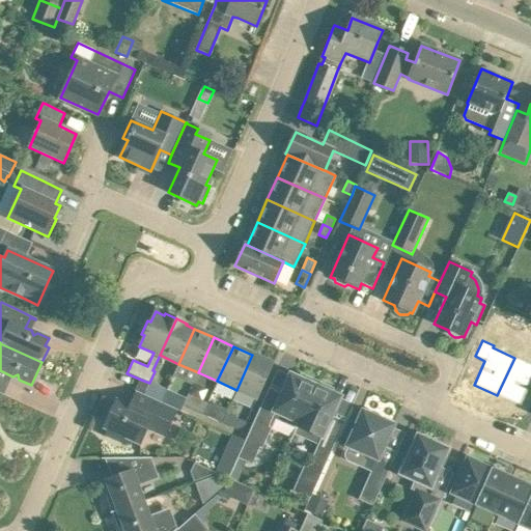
[(236,390),(256,398),(272,364),(252,355),(236,390)]
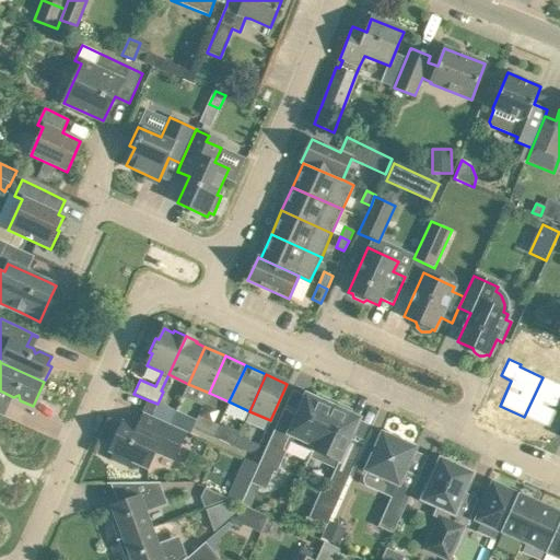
[(524,417),(548,428),(559,403),(559,384),(543,377),(524,417)]
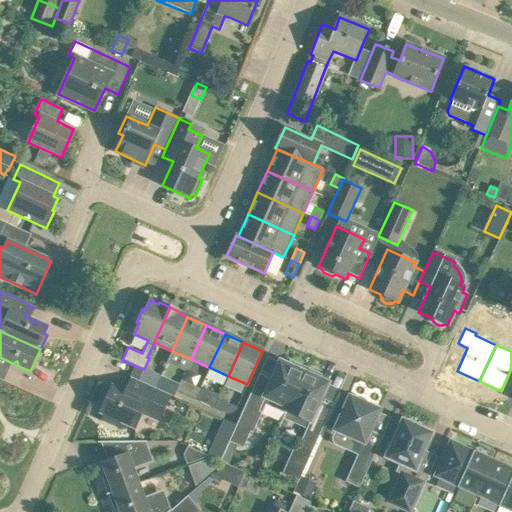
[(290,361),(289,365),(280,361),(271,380),(260,375),(262,370),(261,370),(236,425),(220,461),(225,463),(229,465),(237,445),(243,448),(250,432),(253,433),(262,413),(261,412),(260,411),(265,399),(287,409),(306,367),(303,366),(303,367),(290,361)]
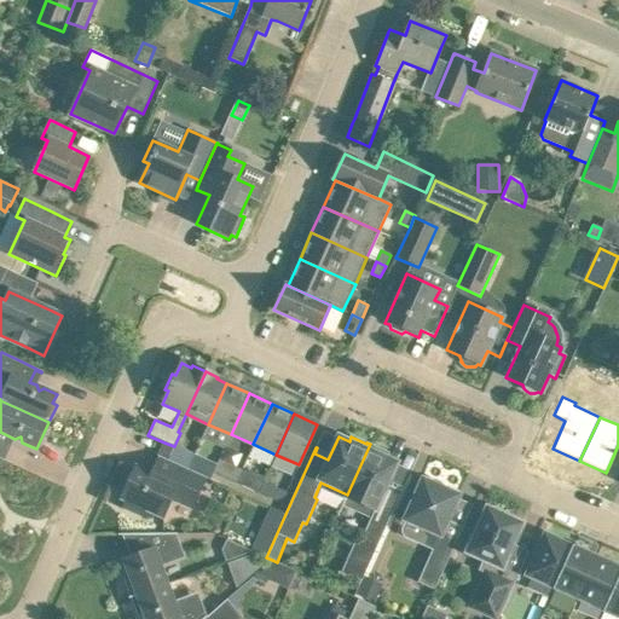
[(165,443),(158,456),(167,461),(174,446),(165,443)]
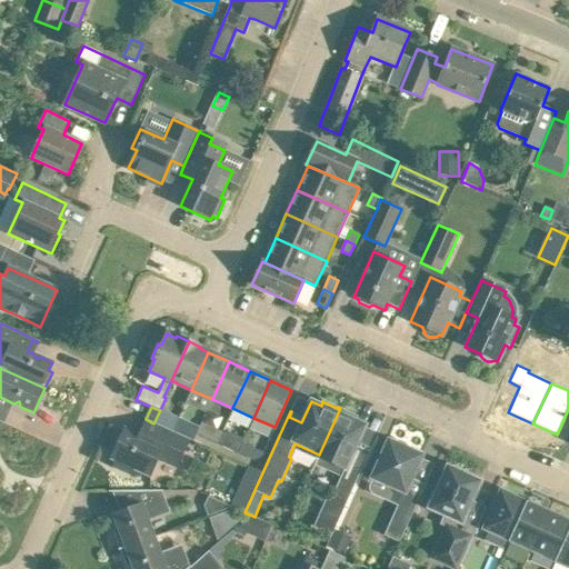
[(343,410),(343,409),(340,408),(319,455),(317,458),(343,470),(331,496),(328,495),(313,527),(332,536),(371,448),(370,447),(368,451),(356,446),(366,426),(356,421),(357,417),(343,410)]
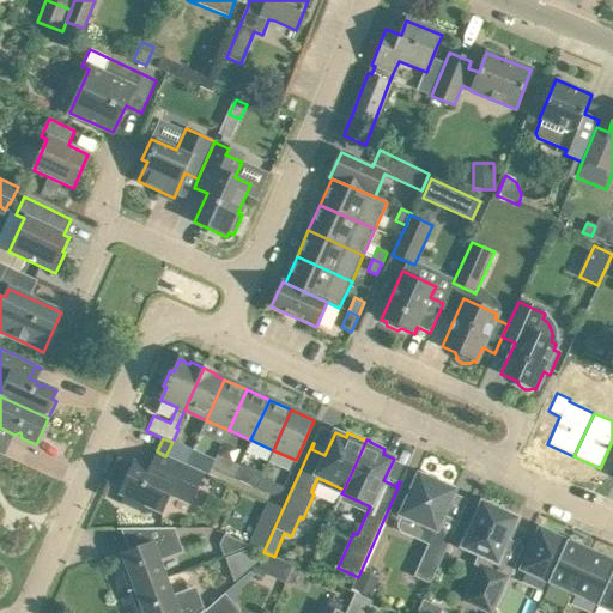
[(205,474),(208,475),(216,460),(193,449),(186,465),(205,473),(205,474)]
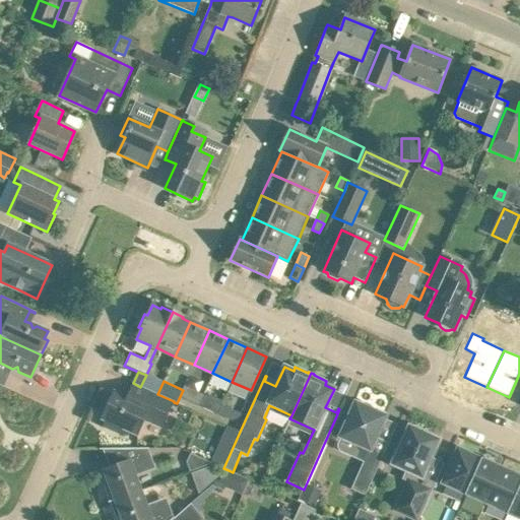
[(157,394),(151,391),(133,383),(126,397),(113,391),(101,418),(106,421),(104,426),(120,433),(122,429),(137,436),(144,420),(161,428),(174,402),(174,401),(157,394)]
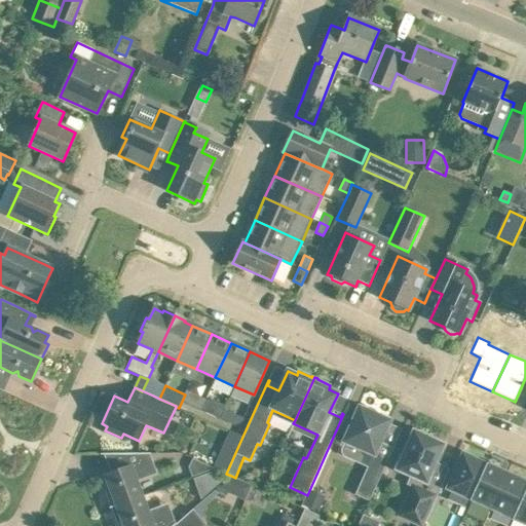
[(205,400),(187,390),(182,402),(201,410),(205,400)]
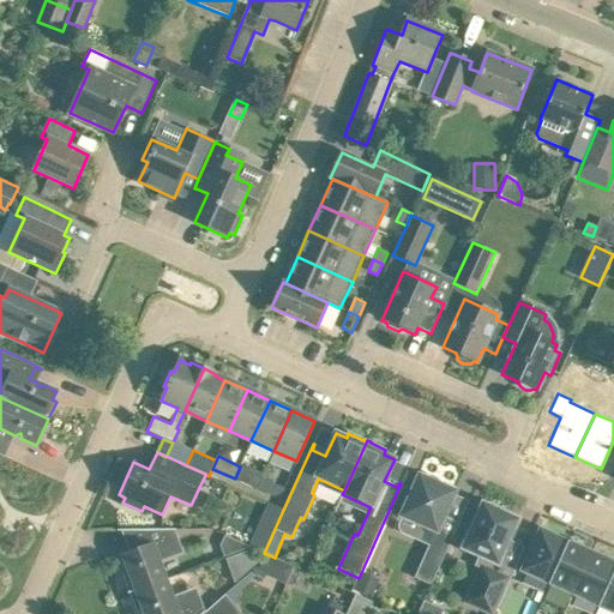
[(257,488),(262,477),(264,474),(247,468),(242,467),(240,467),(235,479),(257,488)]
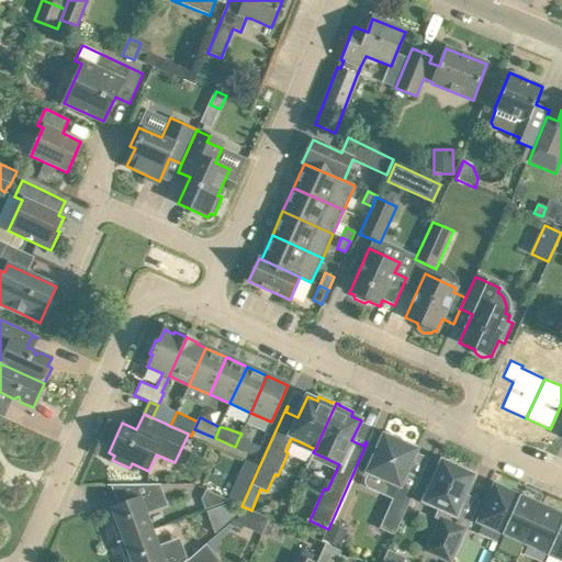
[(374,456),(368,472),(389,481),(382,495),(392,499),(379,529),(394,536),(411,499),(420,479),(406,473),(415,452),(416,450),(402,444),(403,441),(400,439),(396,437),(393,436),(390,436),(389,438),(384,436),(374,456)]
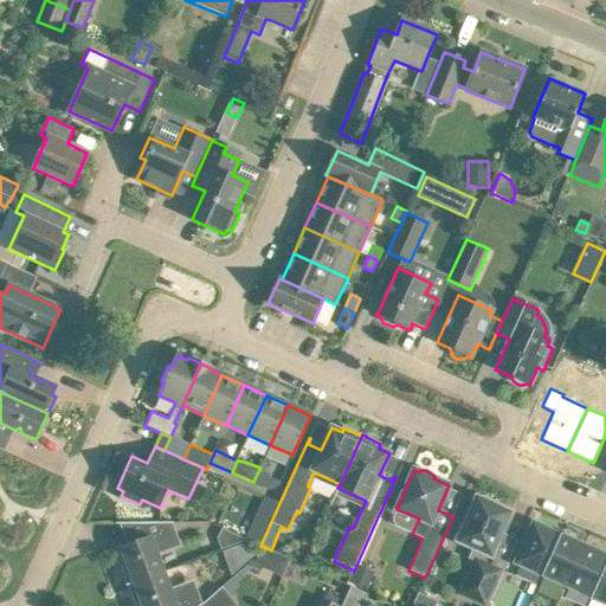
[(281,482),(258,471),(253,482),(271,490),(278,487),(281,482)]
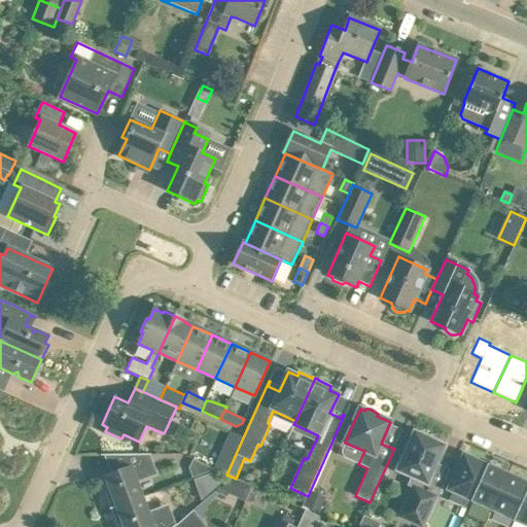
[(226,475),(243,437),(231,431),(214,468),(226,475)]
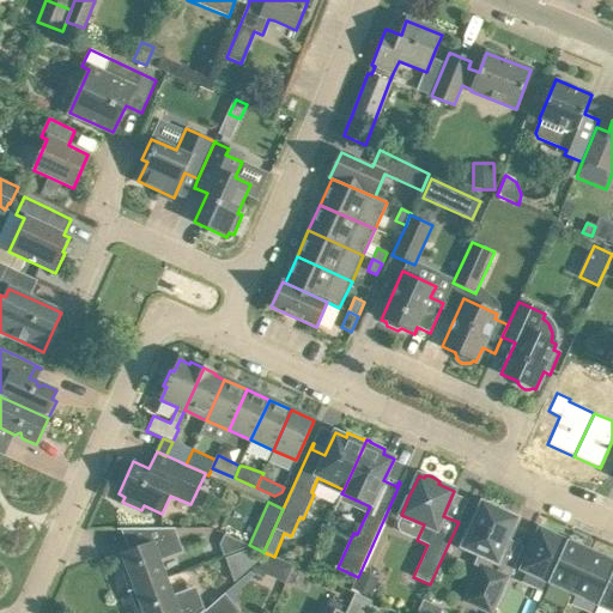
[(471,529),(467,528),(460,544),(463,545),(462,547),(479,554),(474,565),(480,568),(465,602),(489,612),(493,612),(514,569),(498,562),(516,519),(502,513),(503,509),(487,502),(486,505),(483,503),(471,529)]
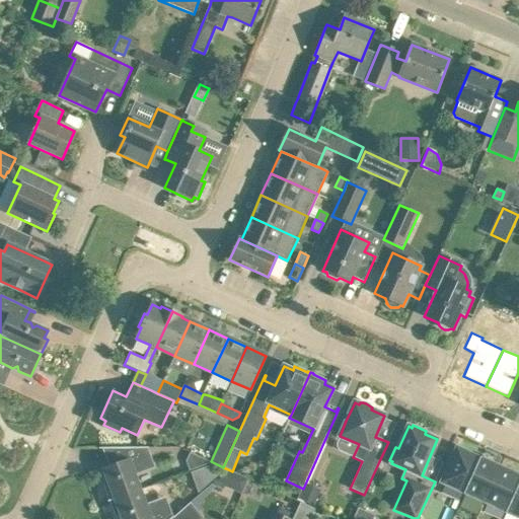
[(154,467),(150,456),(147,448),(148,448),(148,447),(99,448),(99,449),(109,449),(109,466),(102,469),(108,485),(104,486),(104,485),(103,486),(109,501),(141,490),(135,474),(154,467)]
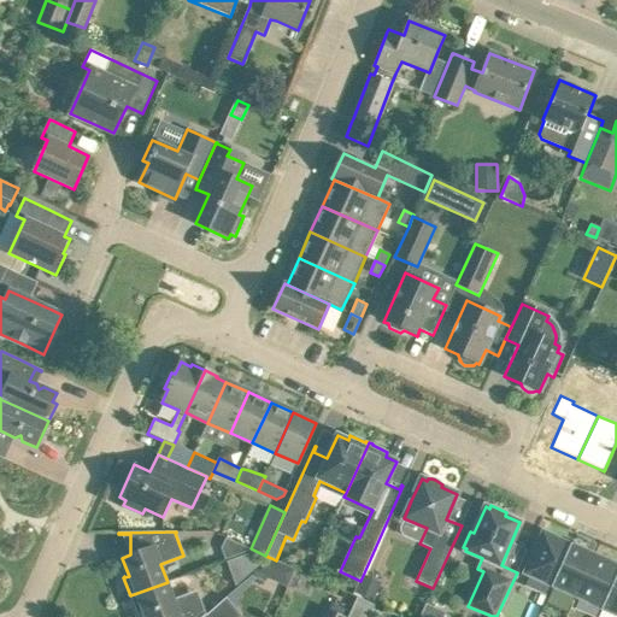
[(571,545),(546,534),(527,575),(552,587),(571,545)]
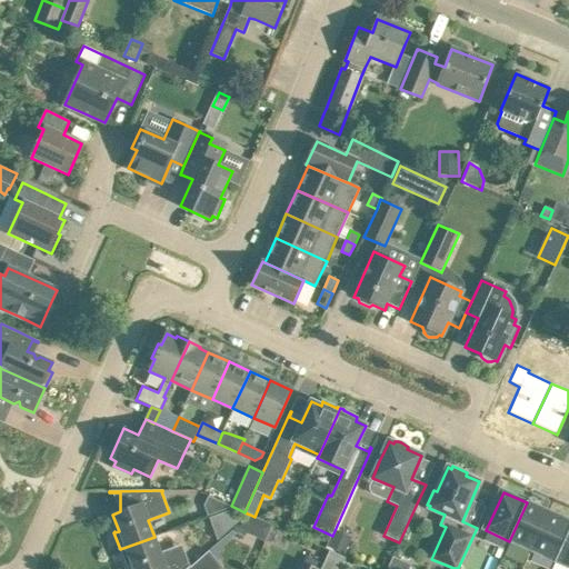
[(532,551),(550,513),(540,509),(541,506),(531,501),(530,505),(528,503),(528,502),(527,501),(527,502),(509,541),(508,542),(509,542),(510,541),(532,551)]
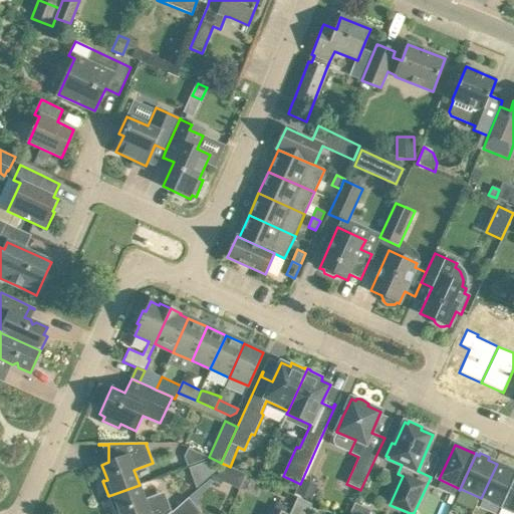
[(513,471),(497,464),(481,498),(501,507),(500,508),(501,509),(502,507),(513,481),(513,471)]
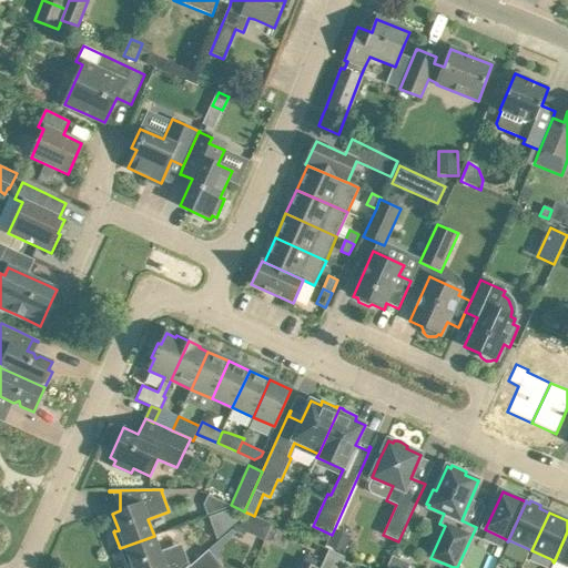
[(272,525),(254,516),(250,514),(235,527),(264,540),(272,525)]
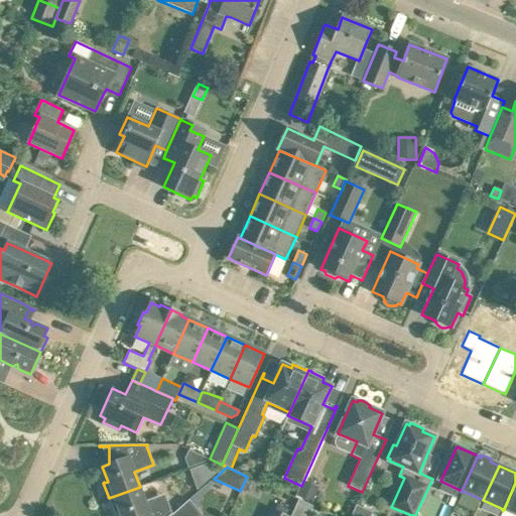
[(304,481),(297,496),(311,503),(318,487),(304,481)]
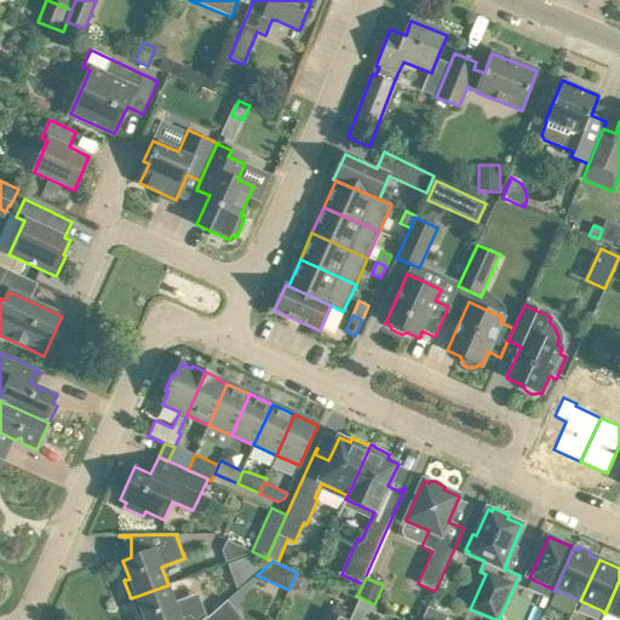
[(619,580),(606,612),(619,618),(619,580)]
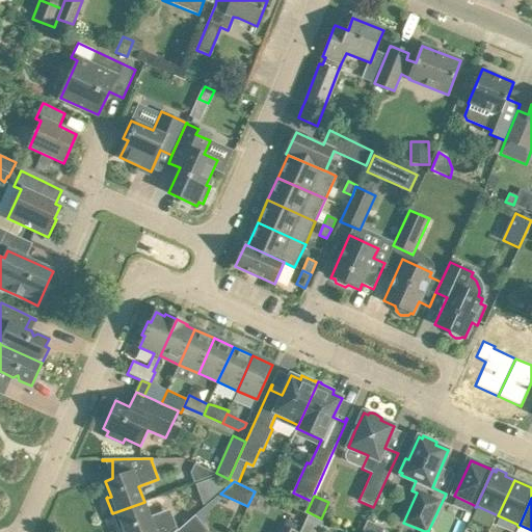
[(169,509),(158,514),(150,517),(144,502),(112,513),(117,530),(120,530),(118,528),(123,527),(124,531),(176,531),(179,530),(178,529),(177,530),(174,522),(169,509)]
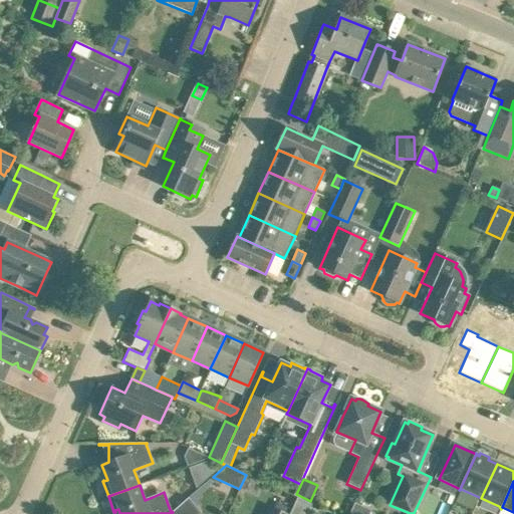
[(201,513),(202,513),(189,499),(188,498),(173,512),(170,513),(201,513)]
